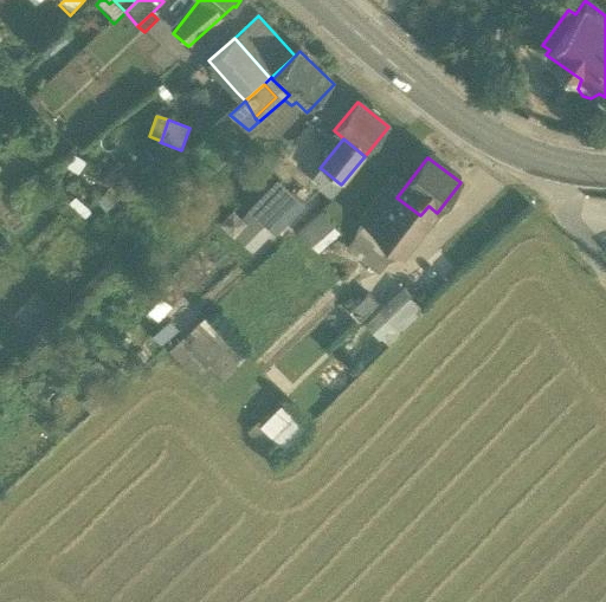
[(341,185),(322,169),(313,180),(318,185),(315,188),(330,200),(342,186),(341,185)]
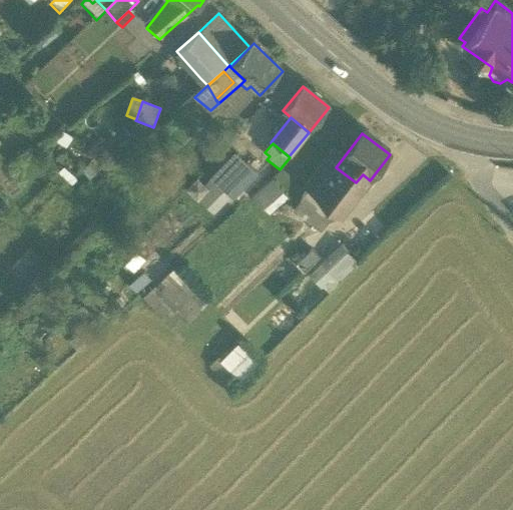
[(341,217),(364,188),(356,182),(336,167),(343,158),(334,151),(305,189),(341,217)]
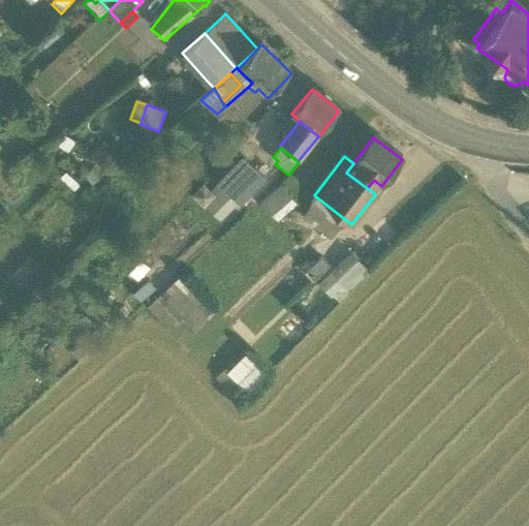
[(219,186),(239,205),(265,179),(245,160),(219,186)]
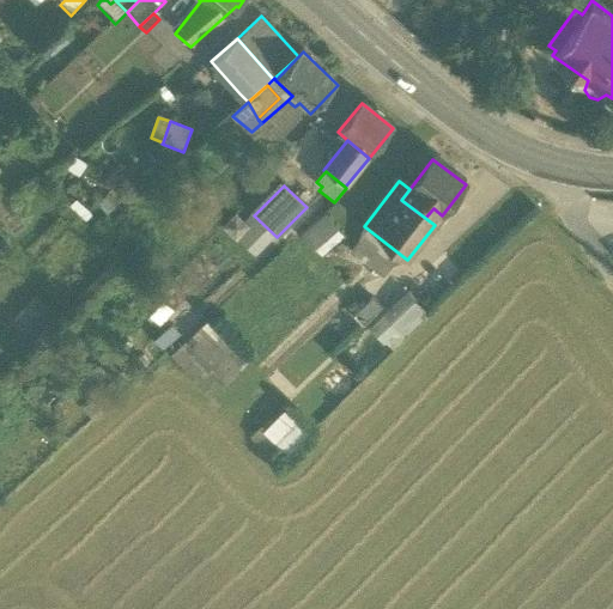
[(435,225),(442,215),(434,208),(425,218),(435,225)]
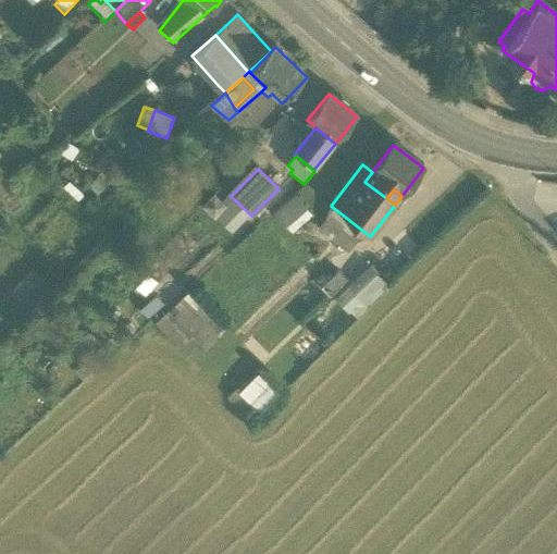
[(251,216),(231,196),(223,205),(227,209),(217,220),(233,235),(251,216)]
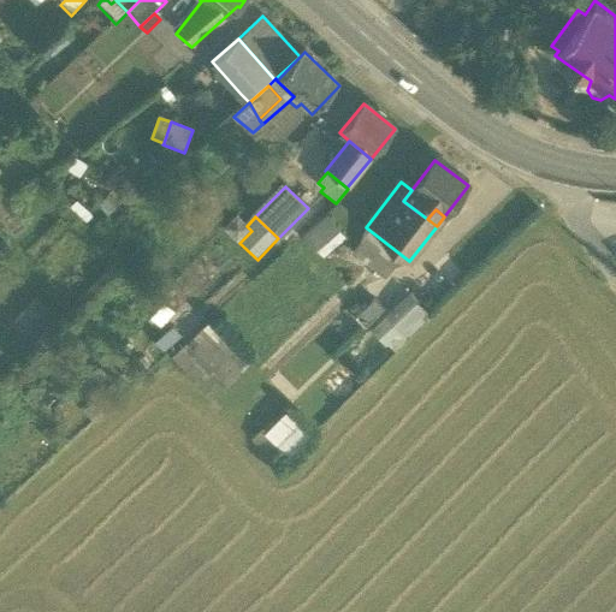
[(326,218),(302,239),(315,254),(318,253),(324,260),(345,239),(326,218)]
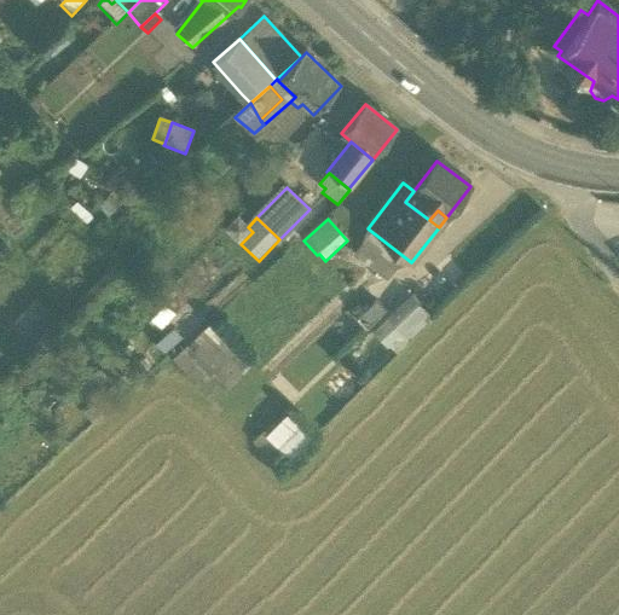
[(411,262),(368,228),(363,244),(353,256),(387,282),(395,271),(411,262)]
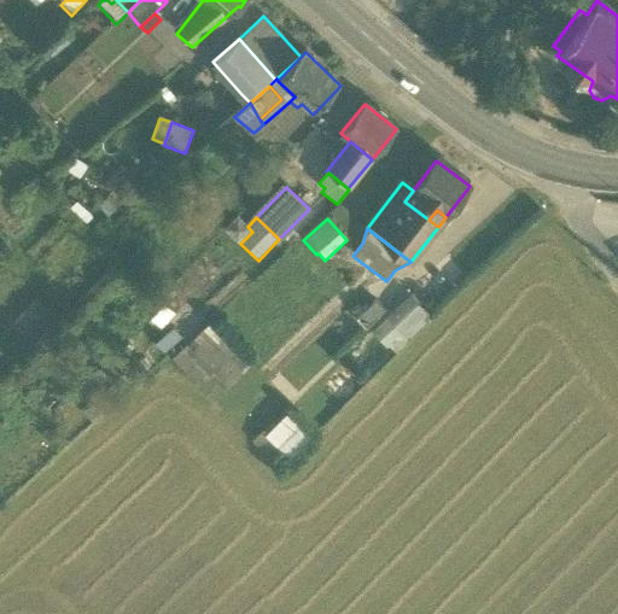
[(409,296),(384,321),(406,343),(426,323),(423,320),(429,315),(409,296)]
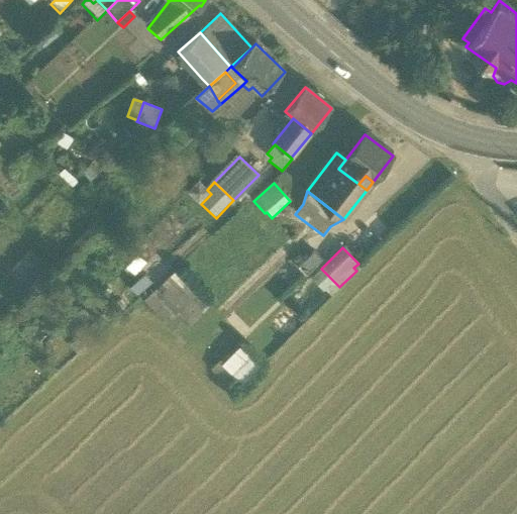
[(6,274),(29,296),(52,273),(28,250),(6,274)]
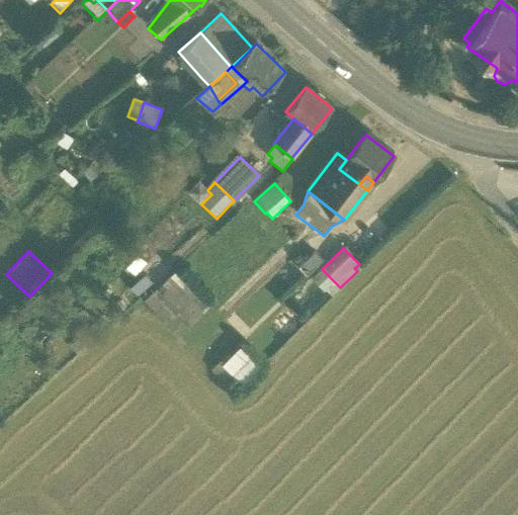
[(298,268),(307,277),(323,261),(315,253),(298,268)]
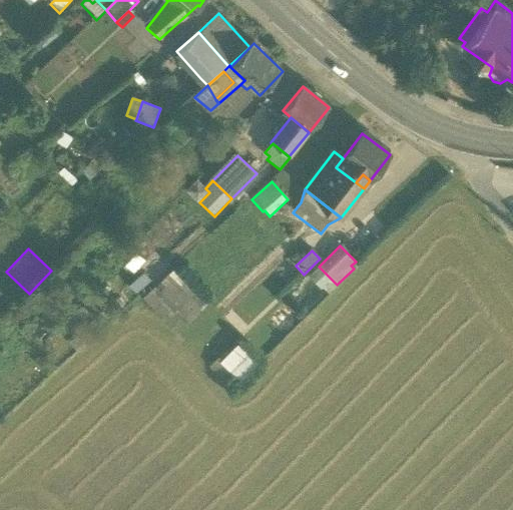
[(124,266),(133,274),(145,261),(136,252),(124,266)]
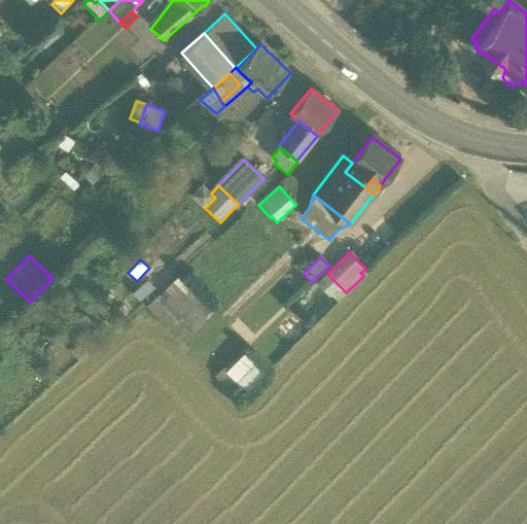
[(161,287),(174,278),(165,265),(151,274),(161,287)]
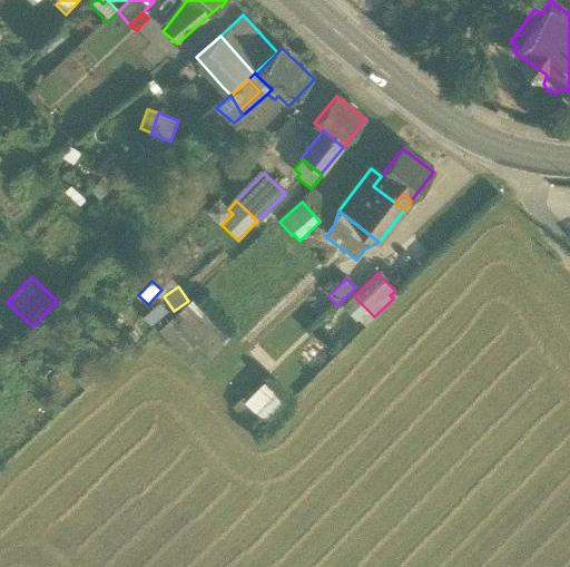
[(374,316),(354,296),(342,306),(356,321),(357,320),(364,326),(374,316)]
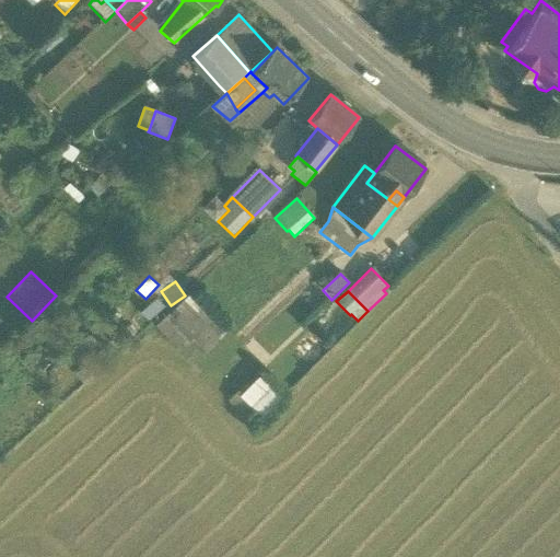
[(226,332),(190,294),(166,316),(202,355),(226,332)]
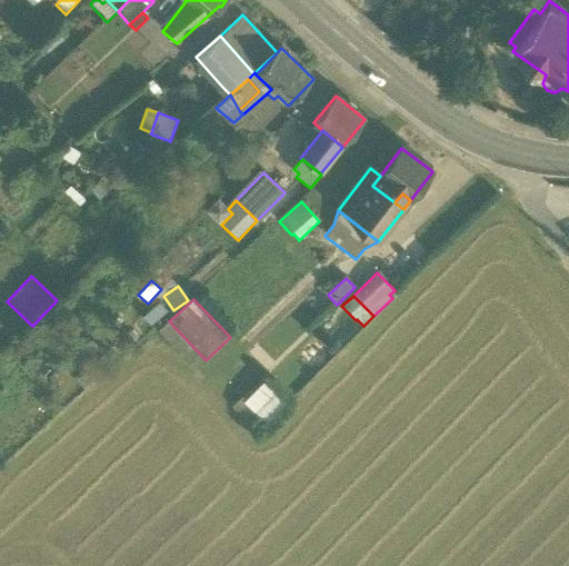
[(146,324),(148,327),(166,311),(159,304),(149,313),(153,317),(146,324)]
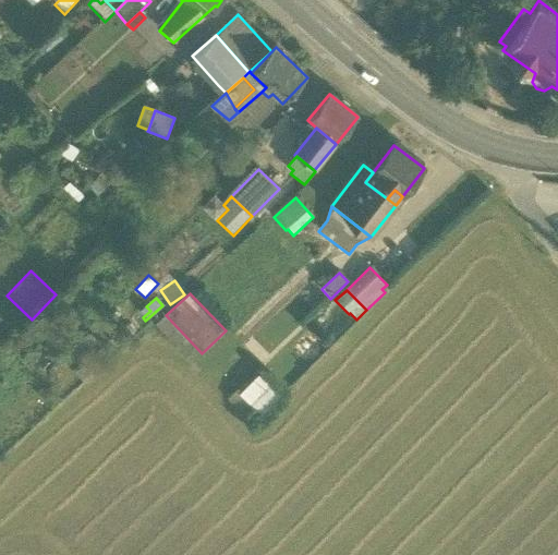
[(164,317),(155,325),(179,351),(187,344),(164,317)]
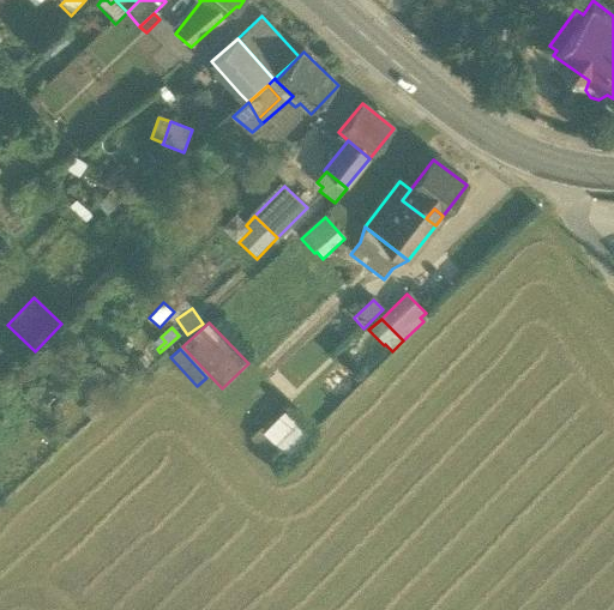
[(283,454),(288,458),(309,434),(286,410),(264,432),(263,433),(283,454)]
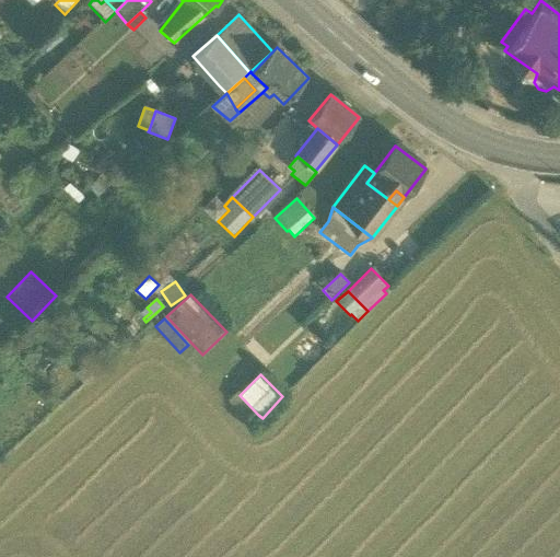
[(258,415),(240,395),(241,394),(238,392),(229,401),(248,422),(258,415)]
